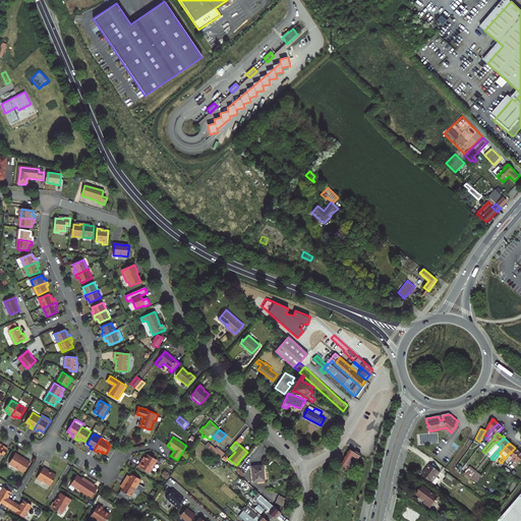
[(2,446),(0,444),(0,456),(2,453),(5,455),(9,449),(2,445),(2,446)]
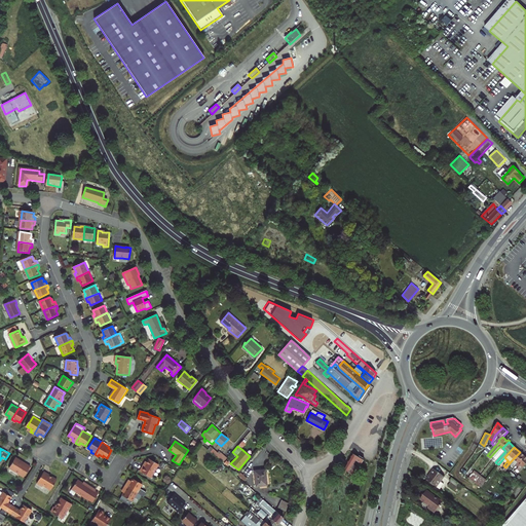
[(211,452),(222,462),(227,457),(221,453),(219,454),(213,449),(211,452)]
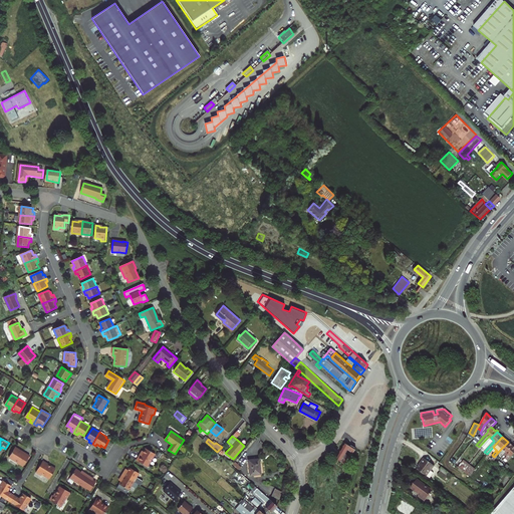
[(501,449),(494,457),(496,459),(502,452),(505,454),(513,446),(508,442),(501,449)]
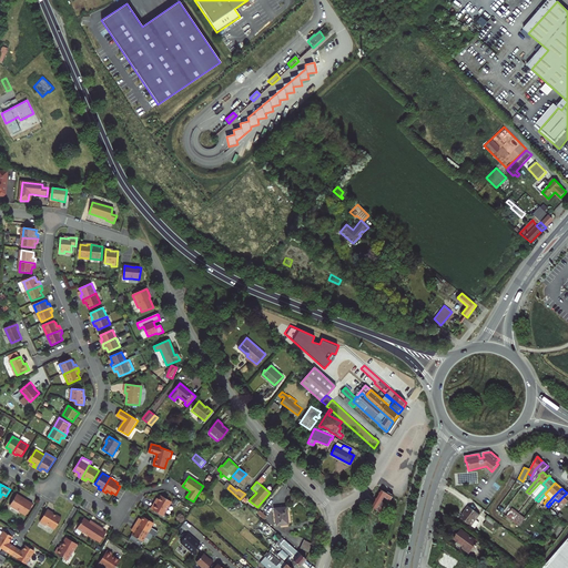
[(383,514),(393,497),(382,490),(372,506),(383,514)]
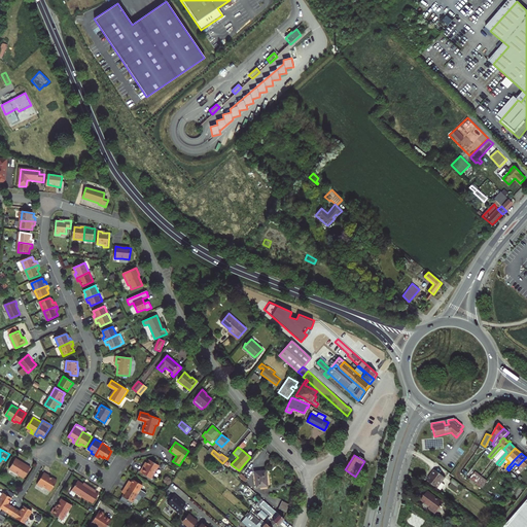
[(517,472),(520,475),(526,465),(526,458),(526,457),(518,465),(519,466),(521,464),(523,465),(517,472)]
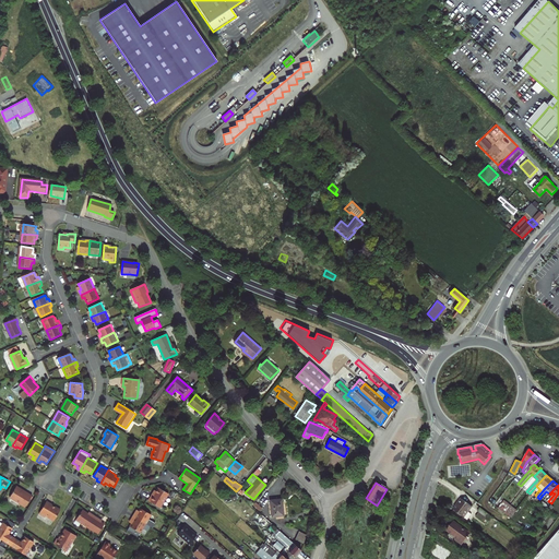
[(23,489),(18,486),(11,497),(21,503),(21,504),(26,508),(33,496),(27,492),(26,492),(23,490),(23,489)]
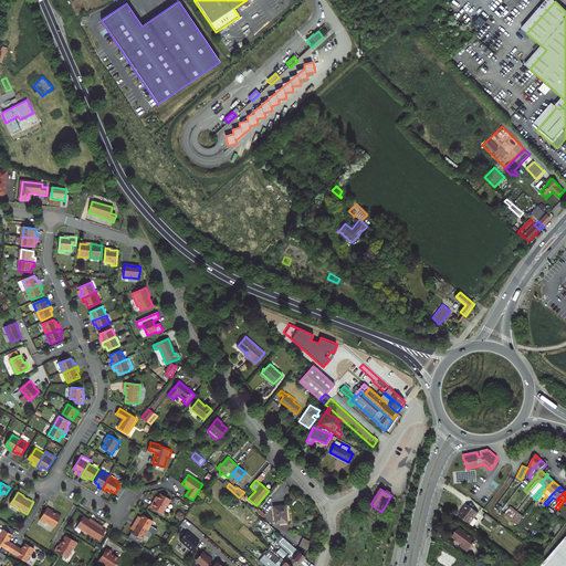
[(170,500),(160,493),(158,498),(158,499),(157,501),(154,500),(150,506),(163,514),(170,500)]
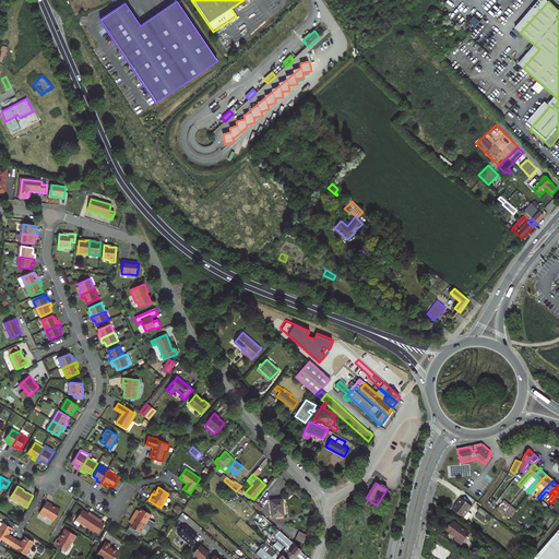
[(473,507),(461,498),(454,508),(458,510),(456,511),(467,520),(472,514),(468,512),(473,507)]
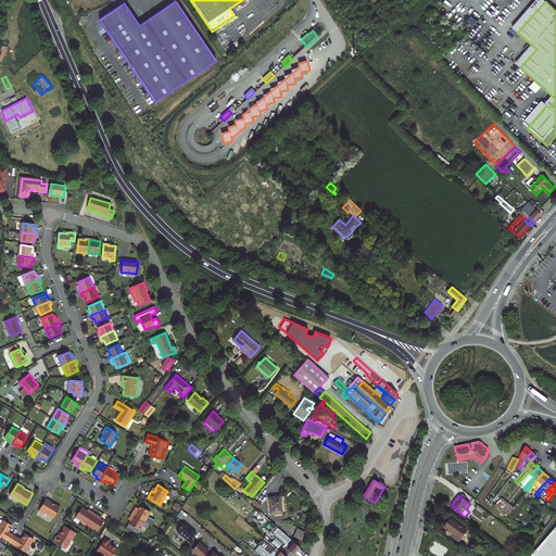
[(281,497),(269,498),(270,514),(282,513),(281,497)]
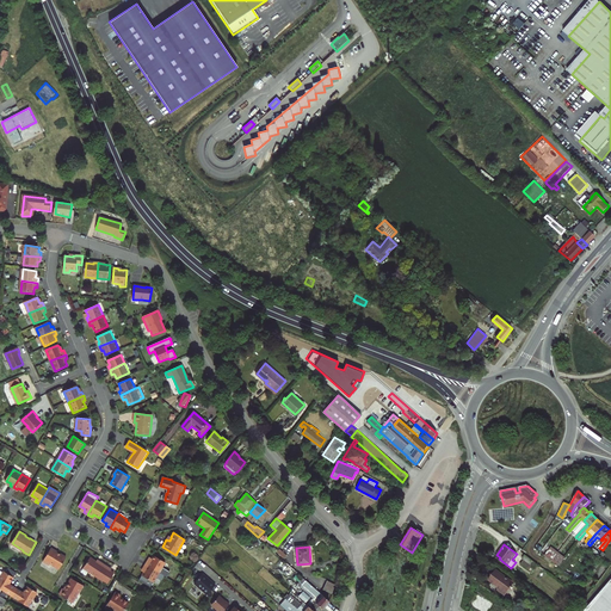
[(551,547),(545,555),(551,560),(559,551),(551,547)]
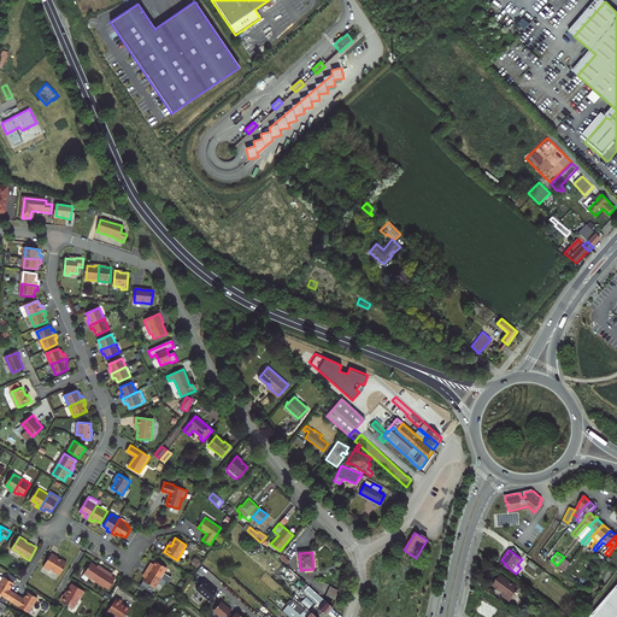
[(53,553),(45,566),(50,570),(52,569),(60,575),(68,563),(62,559),(59,558),(59,557),(53,553)]
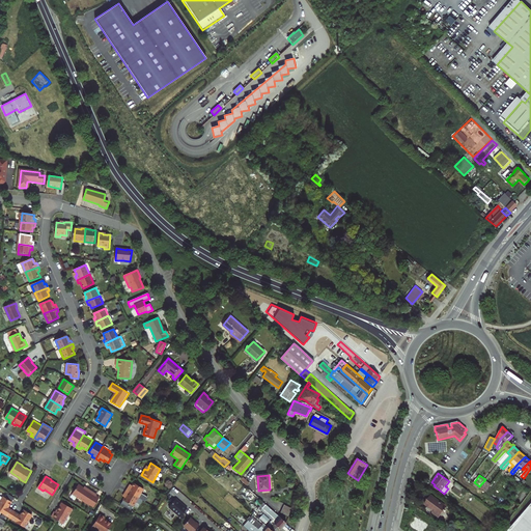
[(485,479),(479,486),(485,492),(491,484),(485,479)]
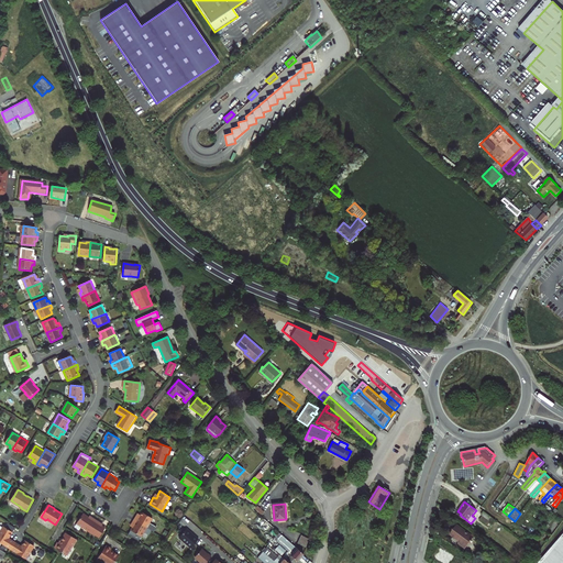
[(136,516),(134,520),(147,528),(153,518),(142,511),(141,515),(139,517),(136,516)]
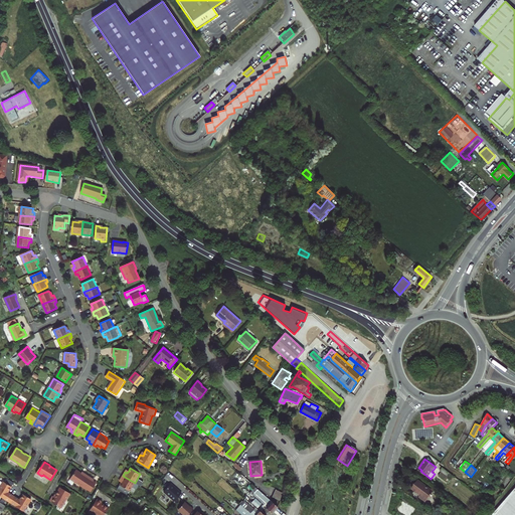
[(449,477),(451,479),(454,476),(443,468),(440,471),(442,472),(439,476),(446,481),(449,477)]
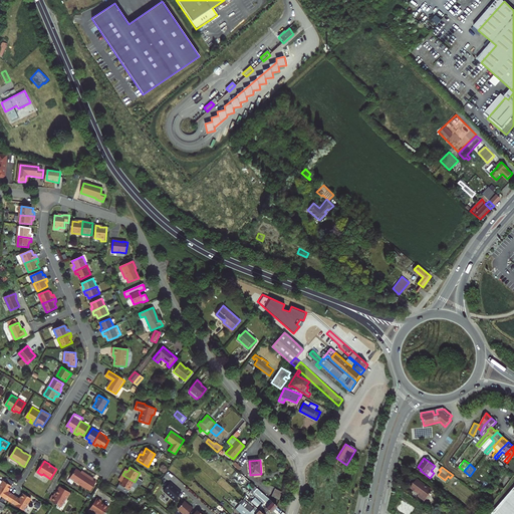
[(76,468),(70,477),(90,490),(96,481),(93,479),(94,478),(86,473),(85,474),(76,468)]
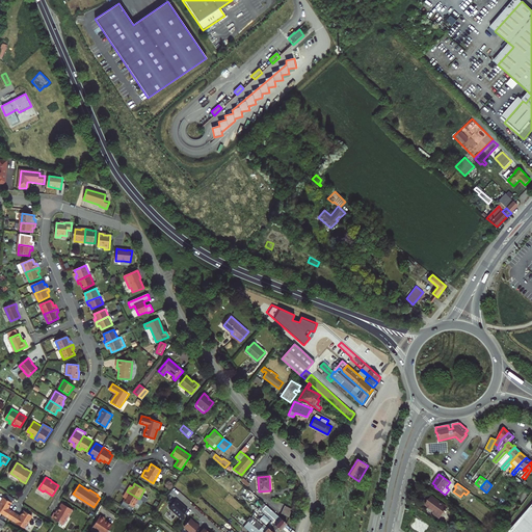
[(139,499),(127,491),(125,495),(127,496),(126,499),(124,501),(134,507),(139,499)]
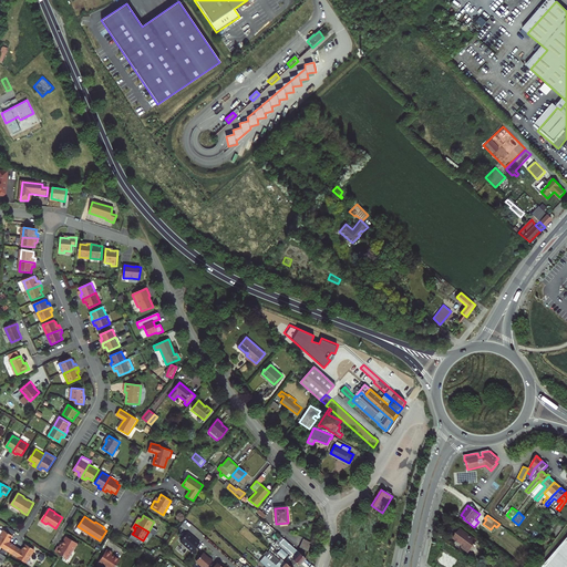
[(477,542),(460,529),(453,538),(463,545),(462,547),(468,553),(477,542)]
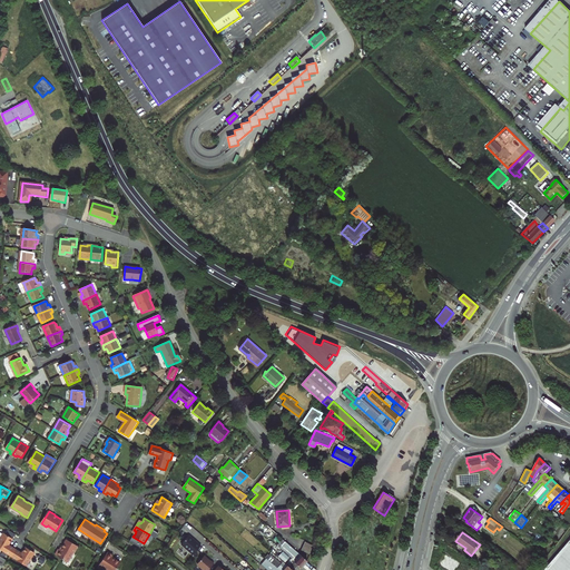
[(8,546),(12,539),(3,533),(0,538),(0,550),(10,557),(15,550),(8,546)]
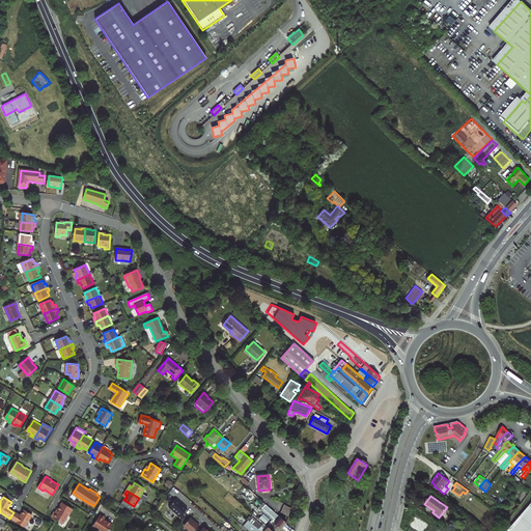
[(169,507),(179,516),(187,508),(183,504),(182,505),(175,499),(169,507)]
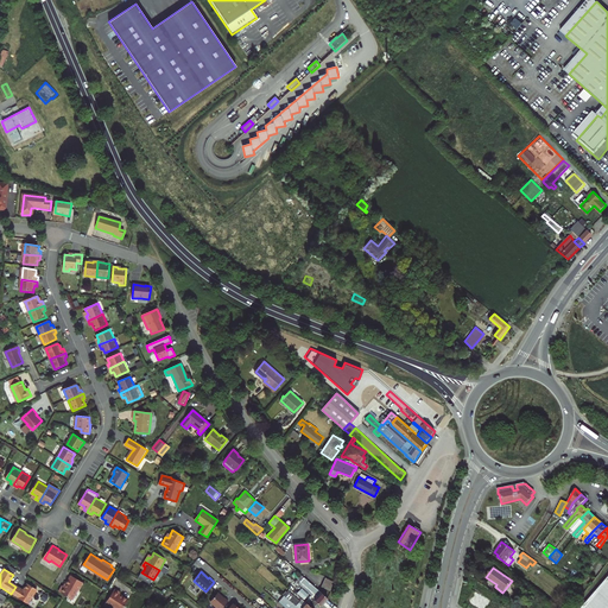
[(311,607),(318,607),(328,599),(302,575),(298,580),(301,582),(298,584),(311,595),(305,602),(306,603),(311,607)]
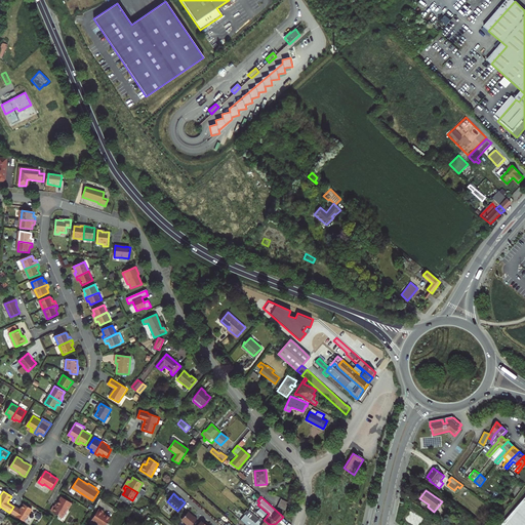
[(54,506),(51,511),(63,518),(66,512),(67,513),(72,503),(62,497),(55,507),(54,506)]
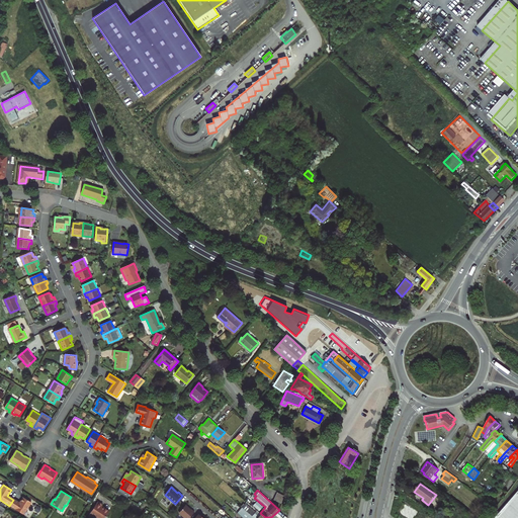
[(517,517),(517,491),(495,517),(517,517)]
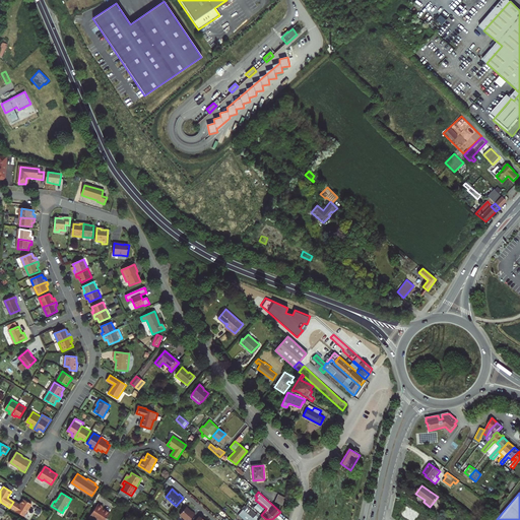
[(282,506),(284,502),(285,499),(278,496),(277,499),(275,502),(282,506)]
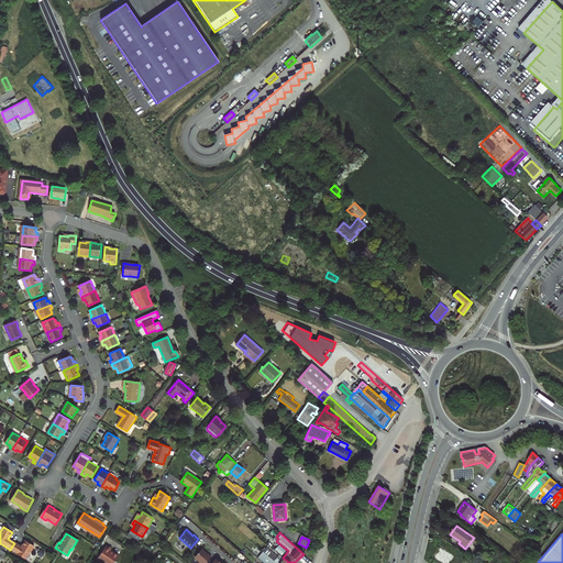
[(21,547),(14,543),(10,550),(25,560),(33,547),(25,541),(21,547)]
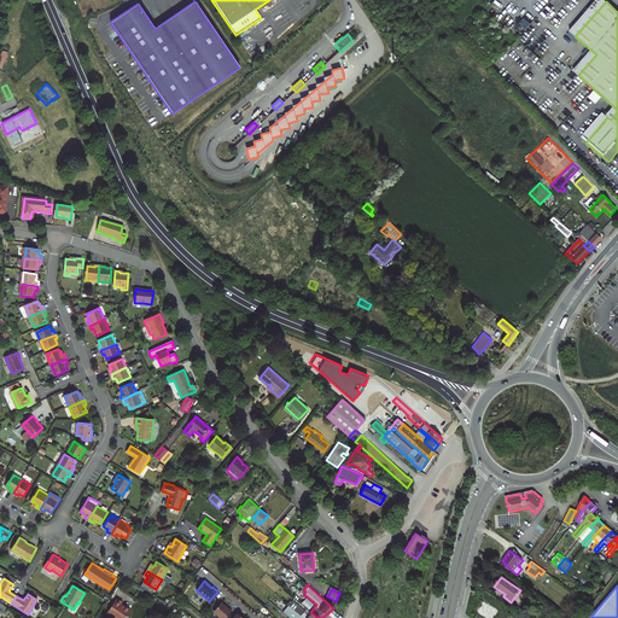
[(122,601),(116,599),(108,612),(115,617),(123,617),(130,610),(121,604),(122,601)]
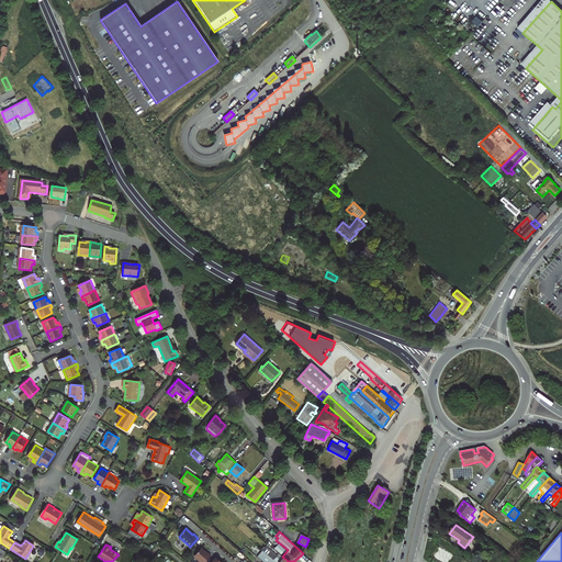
[(439,544),(431,555),(440,561),(449,561),(454,555),(439,544)]
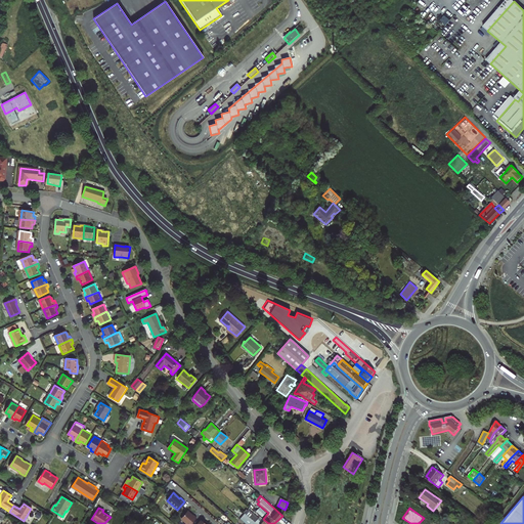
[(193,516),(187,511),(182,518),(182,520),(186,523),(191,523),(197,518),(193,515),(193,516)]
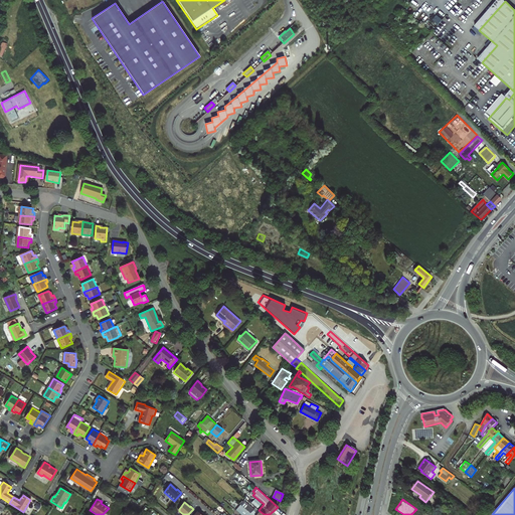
[(246,510),(252,514),(264,514),(260,511),(256,514),(253,510),(243,502),(240,505),(241,505),(246,510)]
